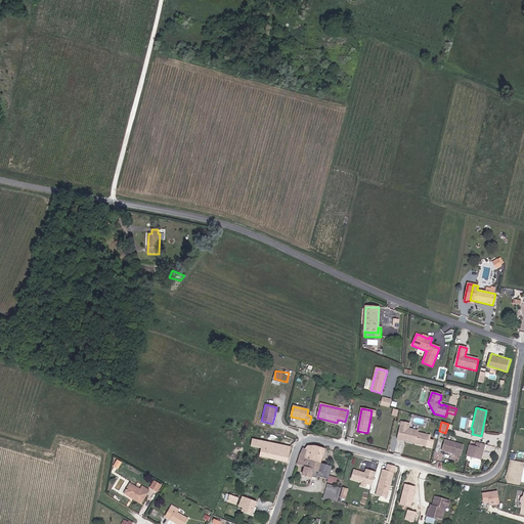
[(408,429),(399,427),(396,439),(405,442),(406,440),(415,442),(415,444),(426,446),(428,436),(417,433),(418,431),(408,429)]
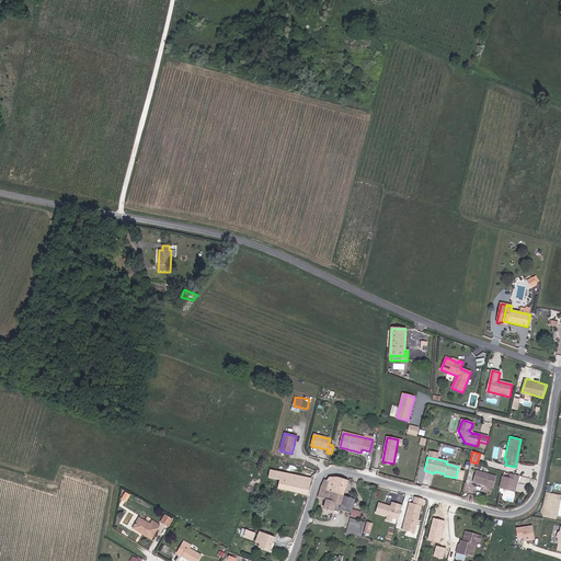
[(308,495),(311,479),(300,477),(289,474),(278,471),(270,470),(267,478),(273,479),(272,488),(278,490),(287,491),(288,491),(308,495)]
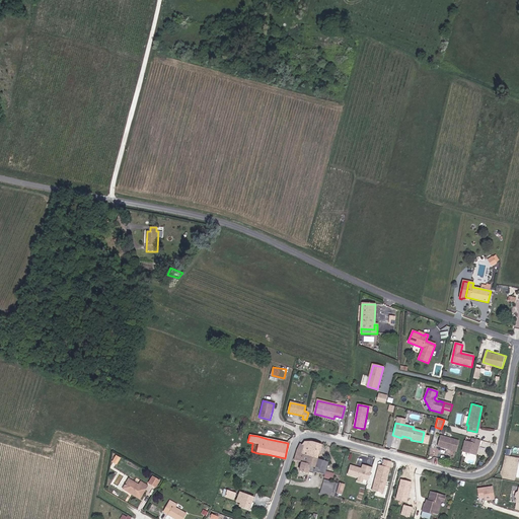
[(457,440),(438,436),(436,446),(455,450),(457,440)]
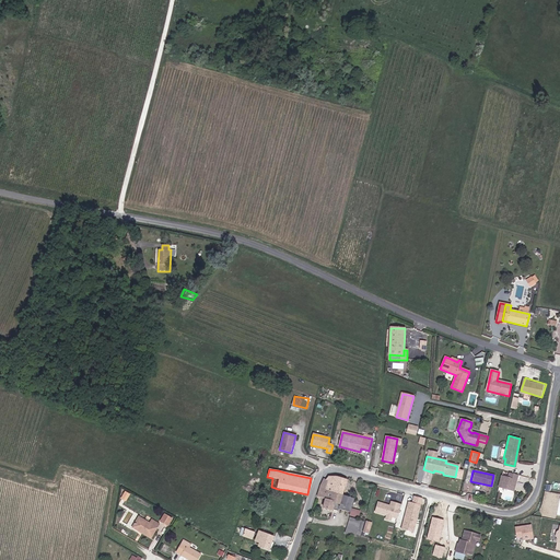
[(508,477),(501,475),(498,486),(512,490),(516,475),(509,473),(508,477)]
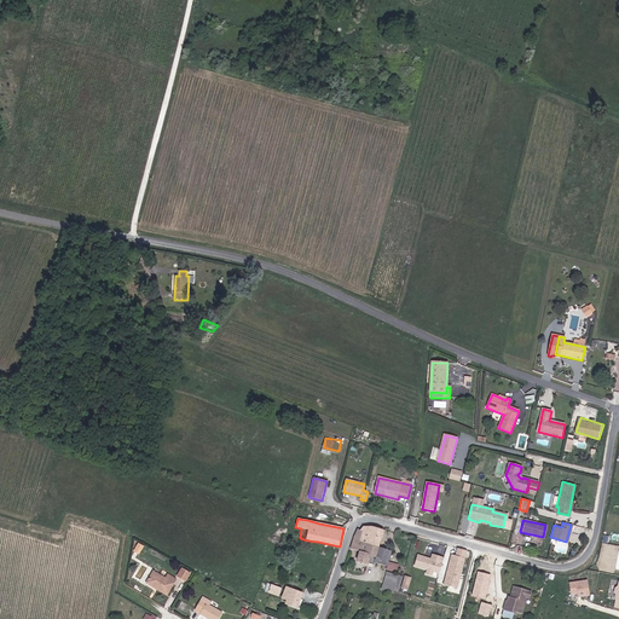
[(379,548),(383,530),(372,527),(363,527),(360,531),(363,532),(358,542),(379,548)]
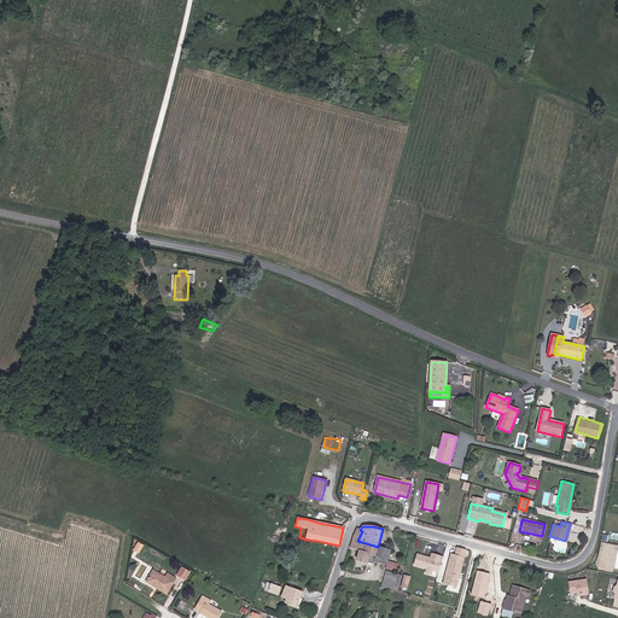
[(354,537),(350,548),(360,551),(357,561),(368,564),(368,563),(374,565),(375,563),(386,565),(390,551),(378,548),(378,547),(357,541),(362,531),(360,530),(357,529),(354,537)]
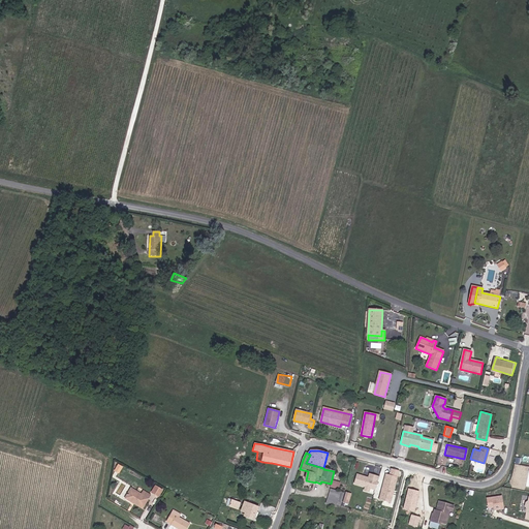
[(386,472),(380,499),(393,502),(401,469),(392,467),(391,473),(386,472)]
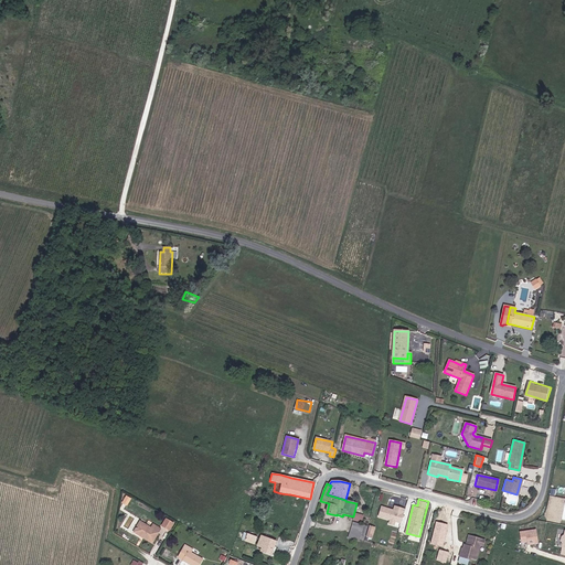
[(382,507),(379,516),(390,520),(395,522),(401,523),(405,509),(395,505),(394,510),(382,507)]
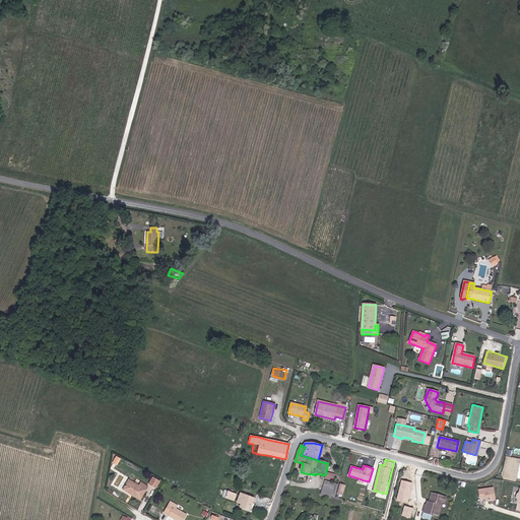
[(149,484),(155,489),(159,481),(153,477),(149,484)]
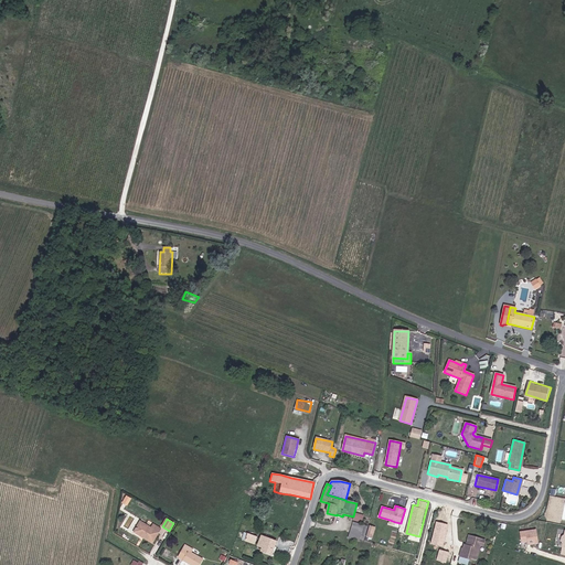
[(153,524),(151,529),(140,522),(134,532),(152,543),(160,529),(153,524)]
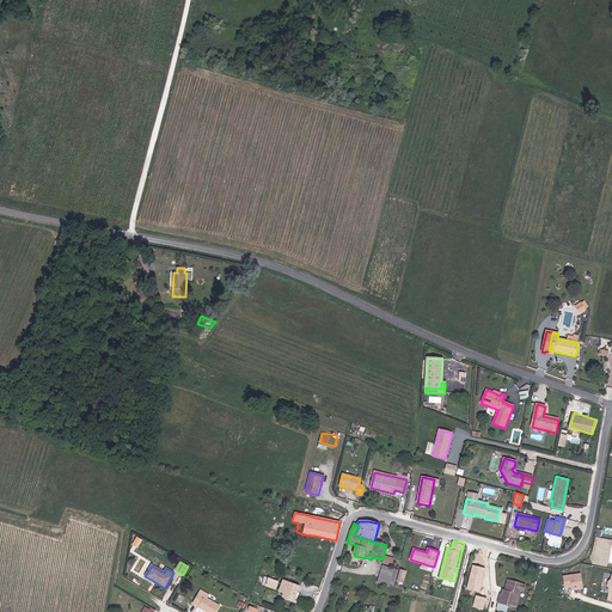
[(377,583),(390,587),(391,583),(395,585),(398,571),(383,565),(377,583)]
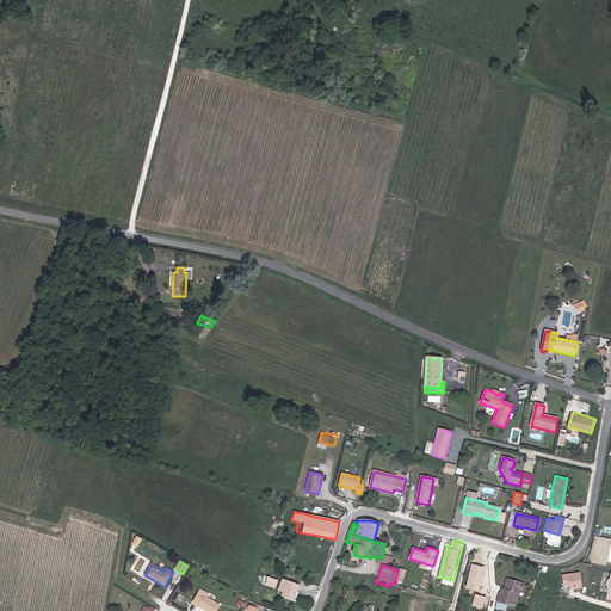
[(406,571),(400,568),(396,581),(402,582),(406,571)]
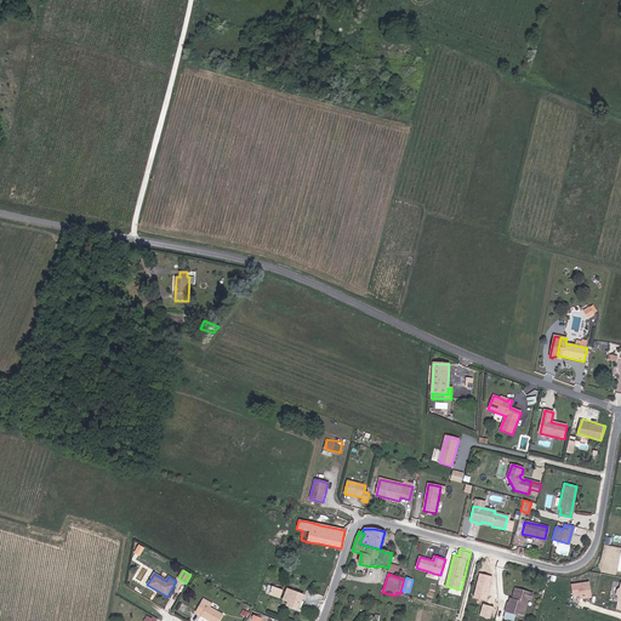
[(573,585),(575,597),(581,596),(584,596),(584,599),(593,597),(591,582),(573,585)]
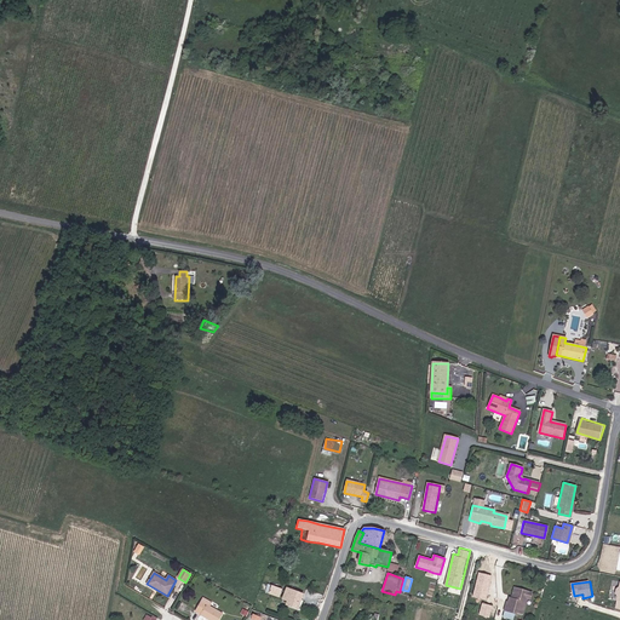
[(269,593),(280,597),(282,590),(271,586),(269,593)]
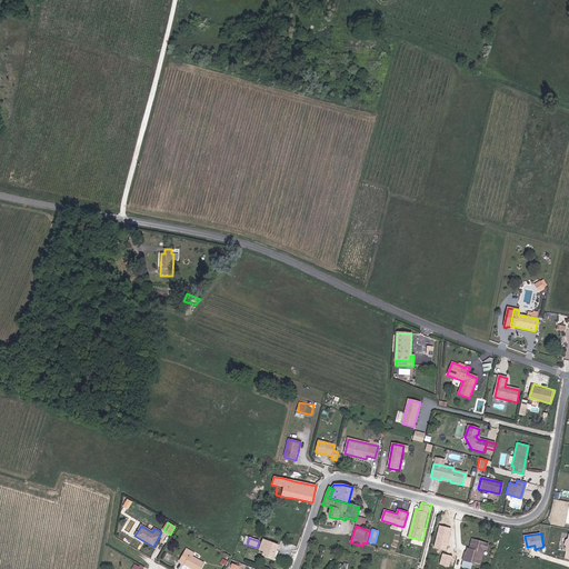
[(259,549),(265,551),(262,555),(273,559),(278,546),(263,540),(259,549)]
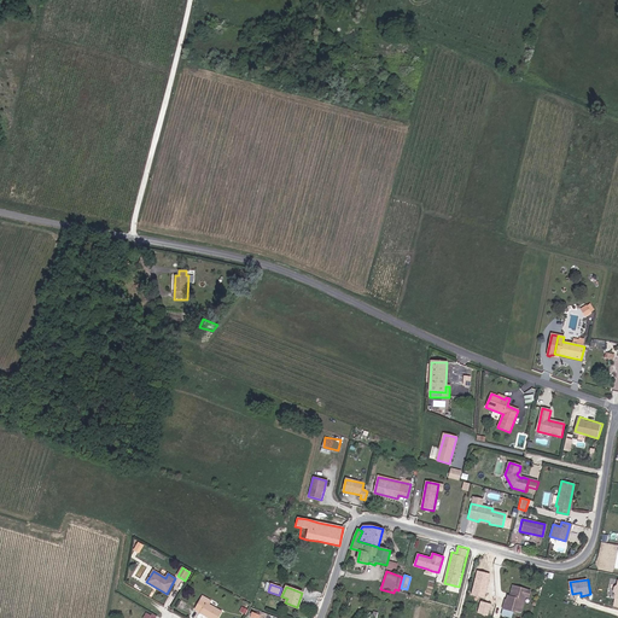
[(528,596),(529,590),(517,587),(514,598),(512,596),(508,595),(507,600),(505,608),(516,612),(517,610),(523,612),(528,596)]
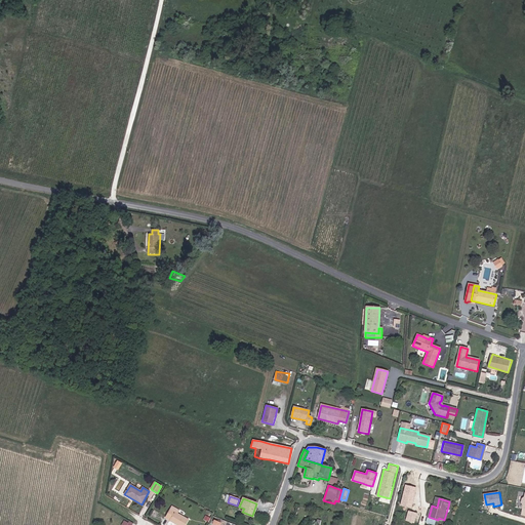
[(178,511),(171,507),(165,518),(169,520),(169,521),(176,524),(186,524),(189,520),(177,514),(178,511)]
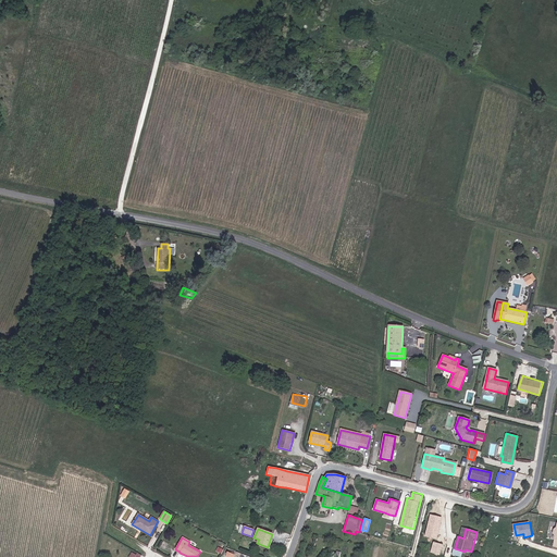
[(430,552),(437,554),(441,545),(433,543),(430,552)]
